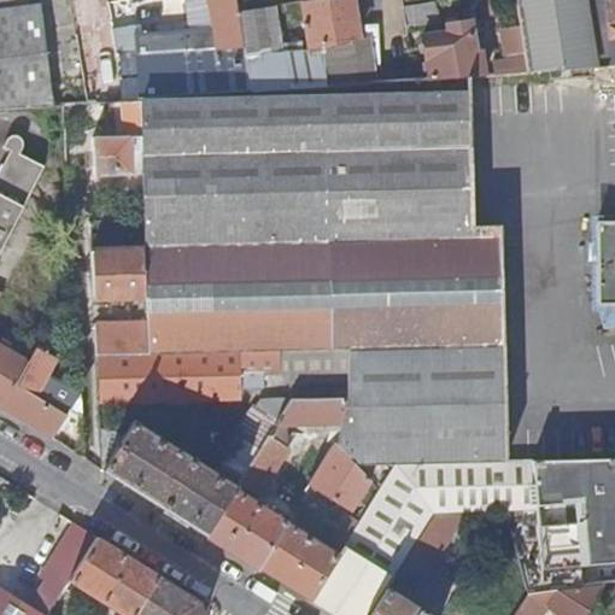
[(0,106),(52,105),(39,4),(27,6),(25,0),(0,0),(0,10),(0,11),(0,10),(0,106)]
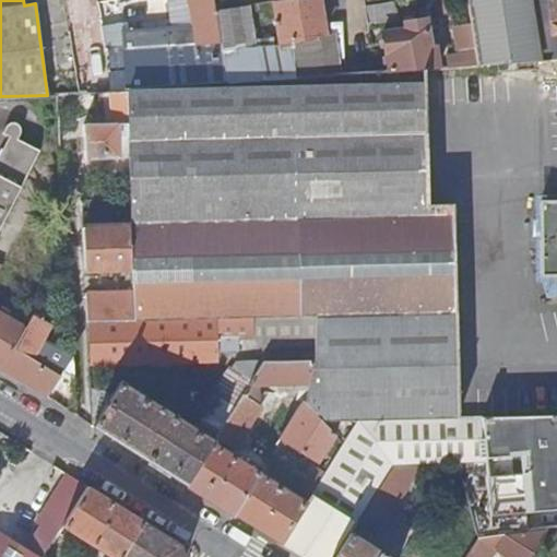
[(102,25),(105,51),(125,50),(125,49),(205,44),(206,43),(221,42),(215,10),(213,0),(189,0),(194,25),(173,26),(126,30),(125,22),(102,25)]
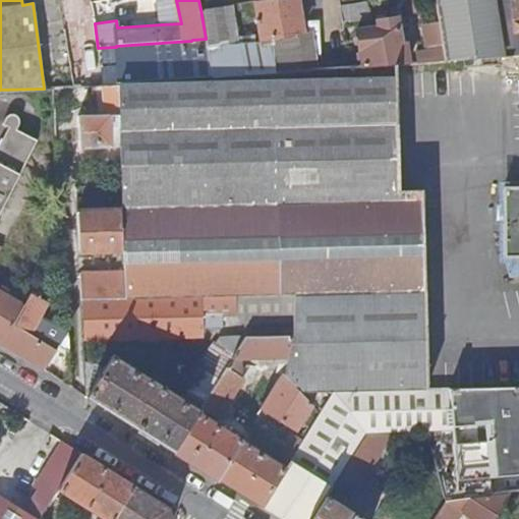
[(156,0),(161,24),(181,23),(176,0),(156,0)]
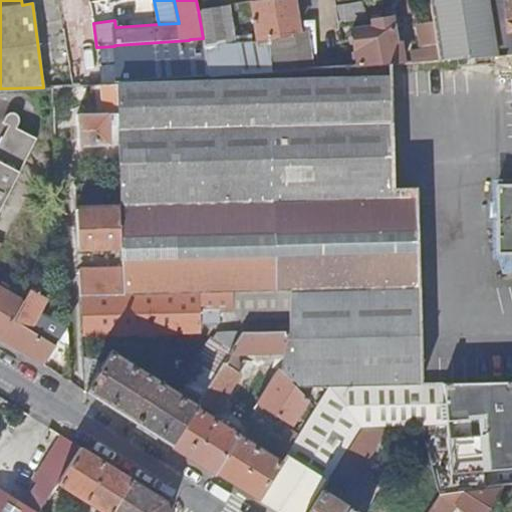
[(299,32),(295,0),(288,0),(254,5),(259,42),(236,43),(231,3),(198,9),(203,38),(209,74),(298,68),(294,32),(299,32)]
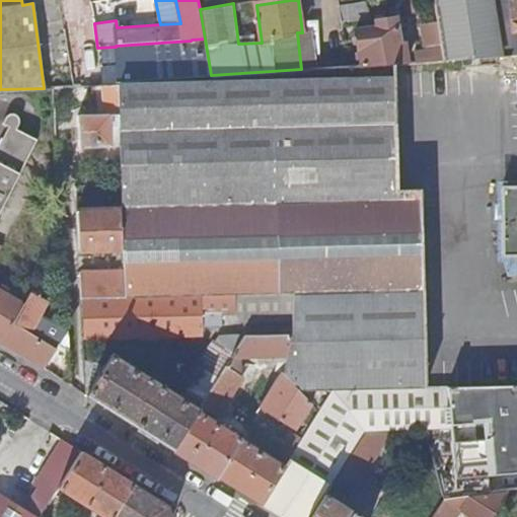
[(369,17),(366,1),(371,0),(338,0),(342,22),(369,17)]
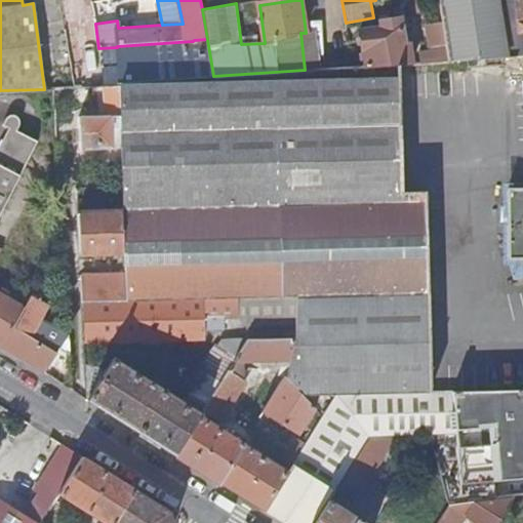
[(439,0),(444,24),(450,61),(508,55),(503,27),(518,25),(519,32),(522,31),(522,0),(439,0)]
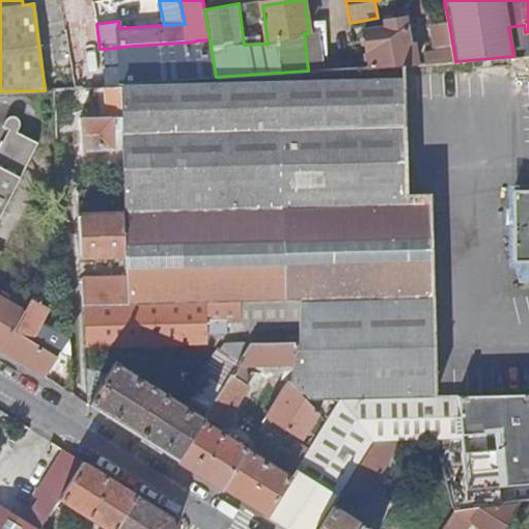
[(418,63),(414,42),(411,42),(407,17),(387,20),(387,28),(365,30),(371,66),(406,64),(418,63)]
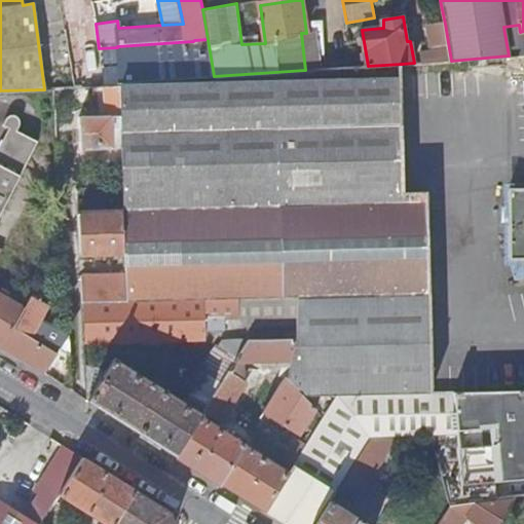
[(451,61),(445,24),(428,26),(432,45),(436,45),(436,50),(433,50),(421,52),(423,62),(451,61)]
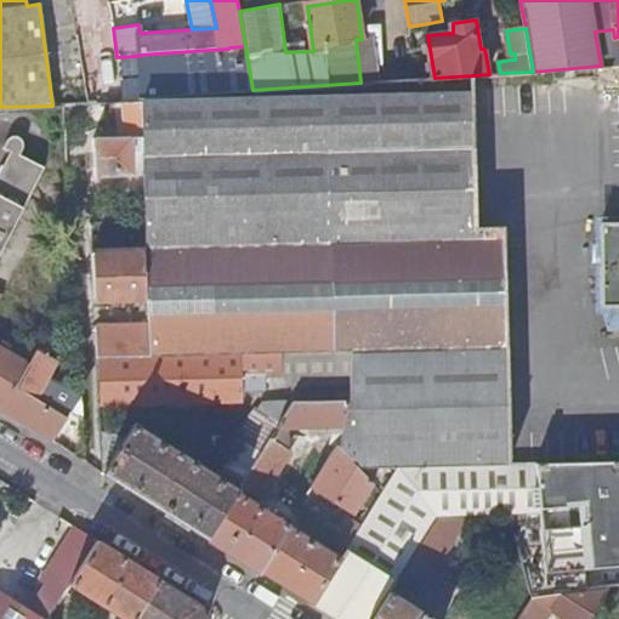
[(117,57),(124,100),(138,98),(253,90),(245,46),(230,47),(228,49),(138,55),(138,56),(117,57)]
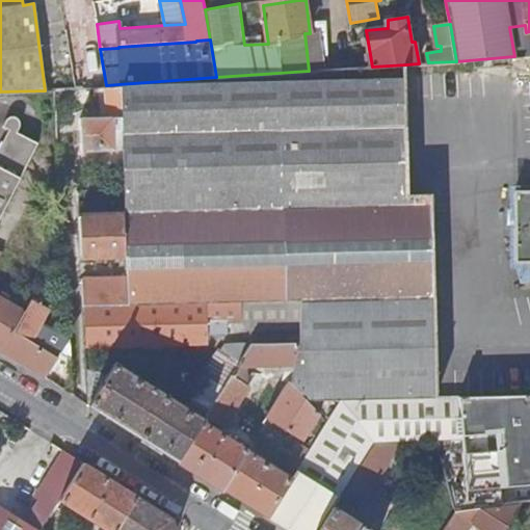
[(407,193),(406,64),(372,67),(358,68),(326,70),(309,71),(216,77),(118,84),(121,115),(122,144),(125,199),(125,202),(131,305),(210,303),(241,302),(301,300),(432,298),(430,192),(407,193)]
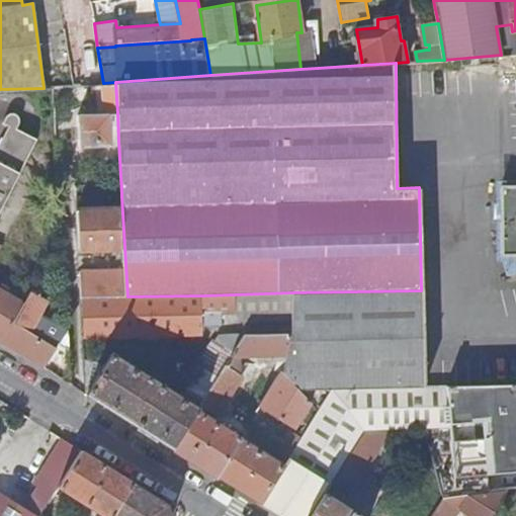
[(0,212),(37,143),(15,132),(21,120),(19,114),(14,112),(8,113),(3,124),(8,127),(0,143),(0,212)]
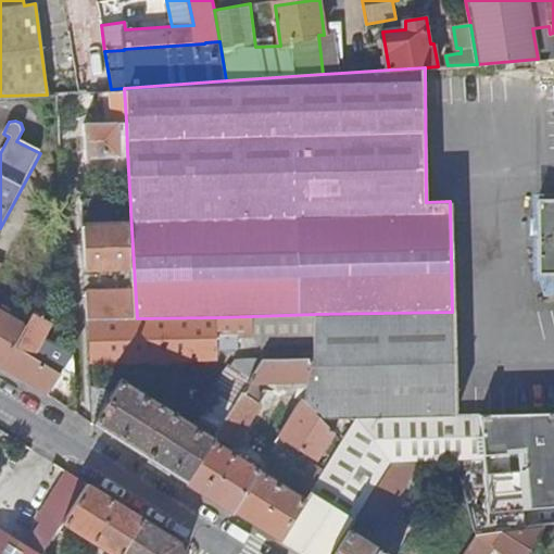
[(127,151),(126,121),(84,124),(86,156),(105,155),(105,152),(127,151)]
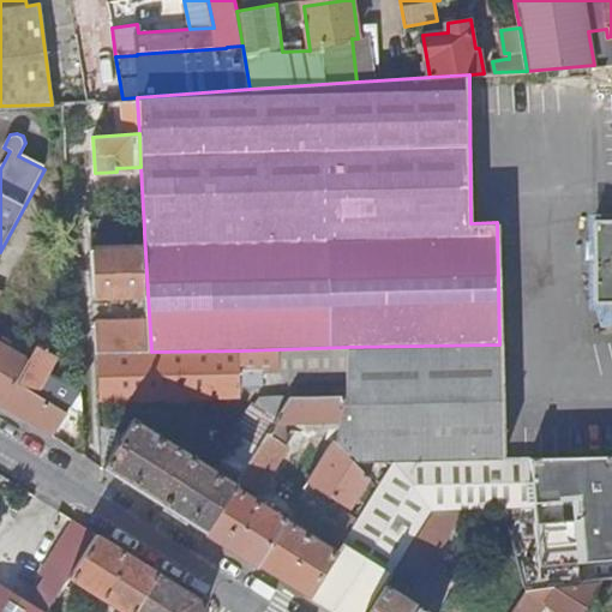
[(611,220),(595,221),(595,303),(611,301),(611,220)]
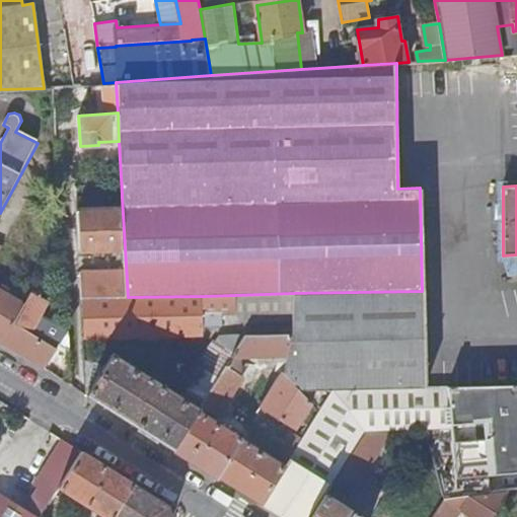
[(128,297),(122,197),(120,197),(121,207),(78,210),(80,251),(86,251),(87,256),(95,255),(95,250),(123,249),(124,270),(81,273),(82,298),(128,297)]
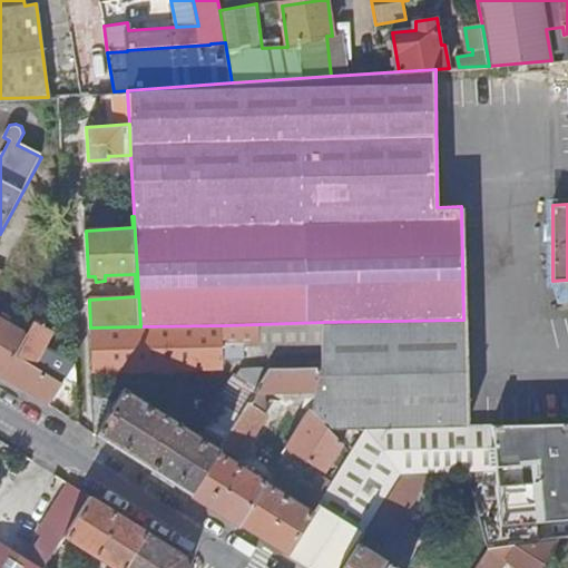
[(26,334),(0,317),(0,373),(3,376),(26,334)]
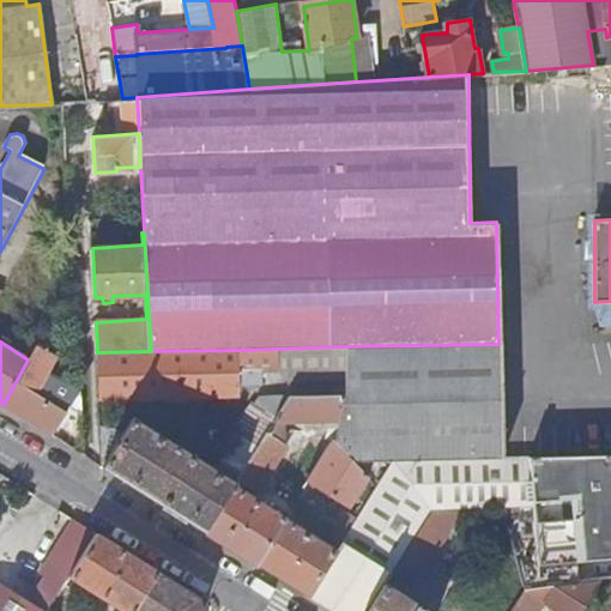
[(501,429),(498,344),(348,346),(345,370),(343,393),(338,419),(333,440),(355,463),(394,460),(448,459),(447,434),(484,433),(484,430),(501,429)]
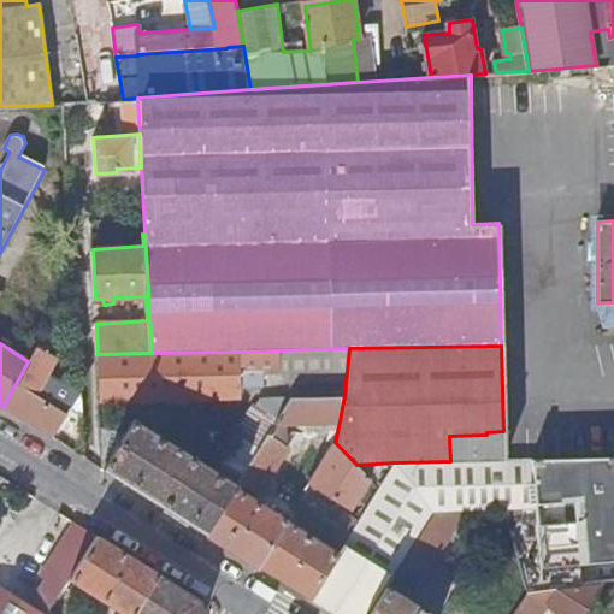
[(347,372),(349,348),(279,350),(279,370),(289,373),(347,372)]
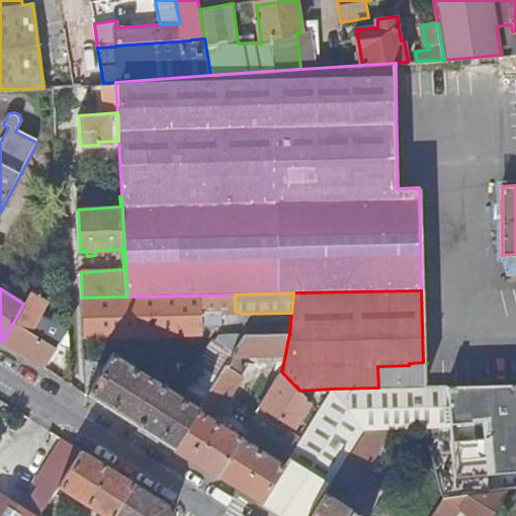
[(69,346),(68,328),(39,313),(45,303),(28,294),(23,304),(3,342),(46,368),(59,345),(62,346),(69,346)]
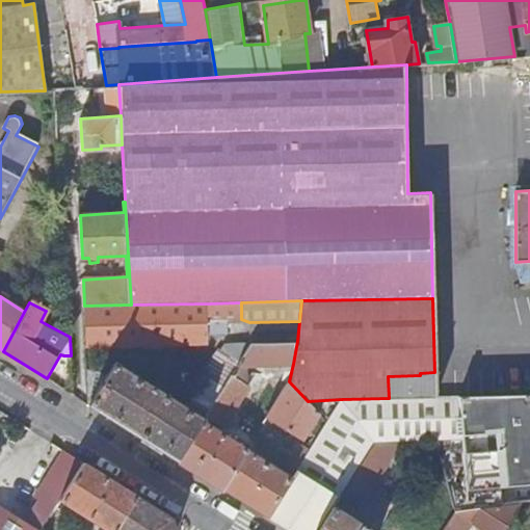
[(241,319),(241,302),(210,303),(210,320),(241,319)]
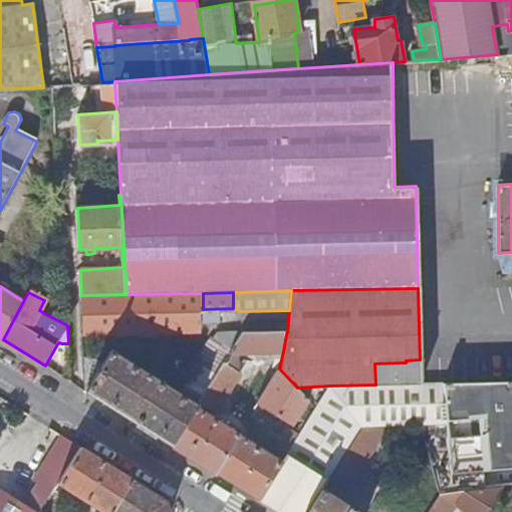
[(199,295),(85,298),(87,332),(200,331),(199,295)]
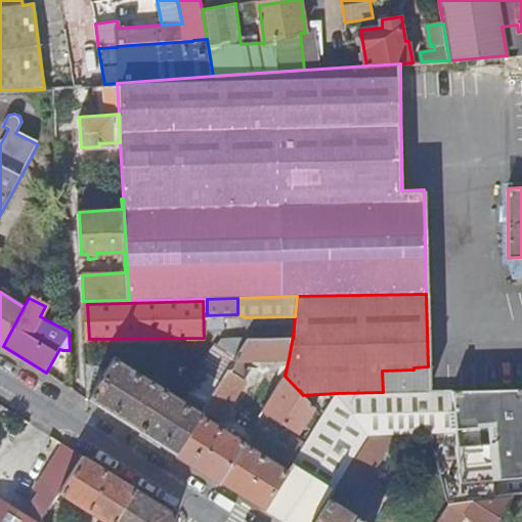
[(293,336),(295,316),(246,317),(247,337),(293,336)]
